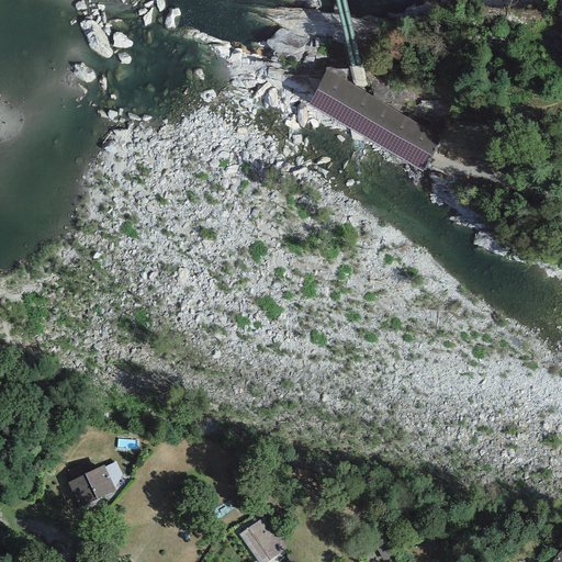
[(394,108),(327,69),(308,101),(374,139),(424,168),(427,164),(442,136),(394,108)]
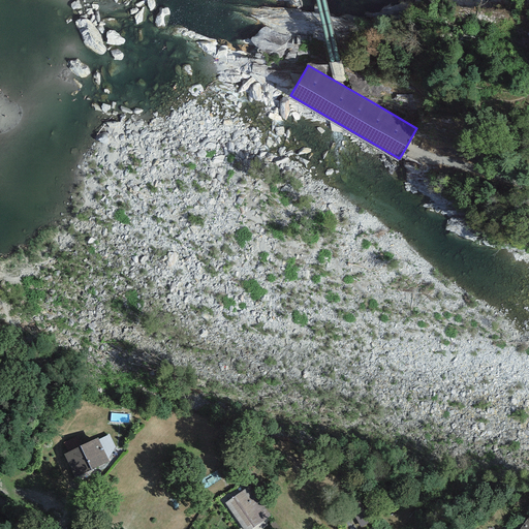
[(109,460),(116,446),(110,435),(98,439),(109,460)]
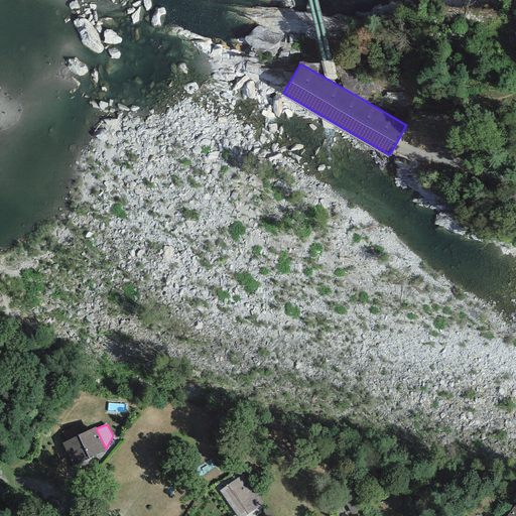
[(96,427),(62,443),(74,466),(106,450),(106,448),(96,428),(96,427)]
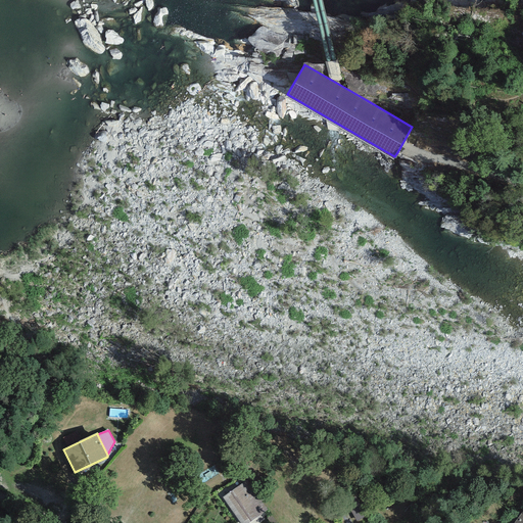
[(246,481),(223,497),(240,522),(247,522),(267,509),(246,481)]
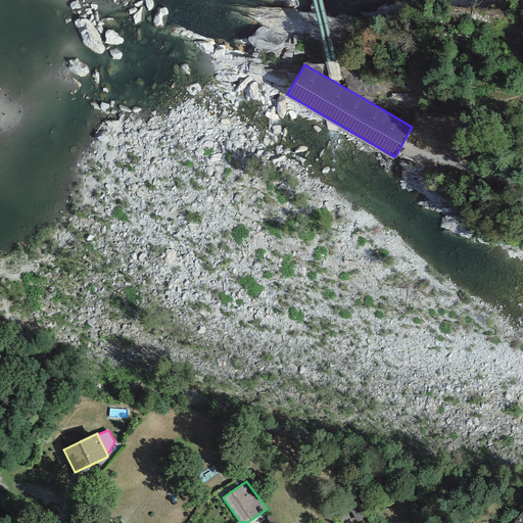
[(522,522),(522,512),(514,522),(522,522)]
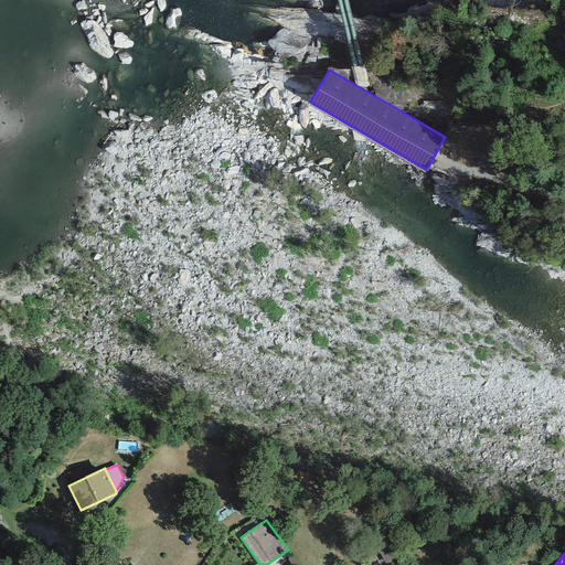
All buildings are outlined.
